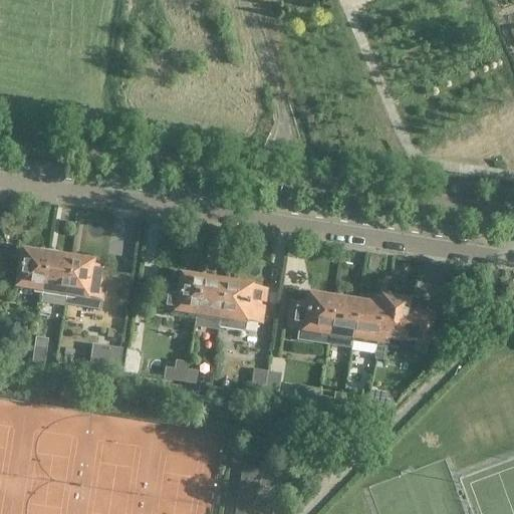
[(24,251),(18,286),(41,290),(46,254),(24,251)]
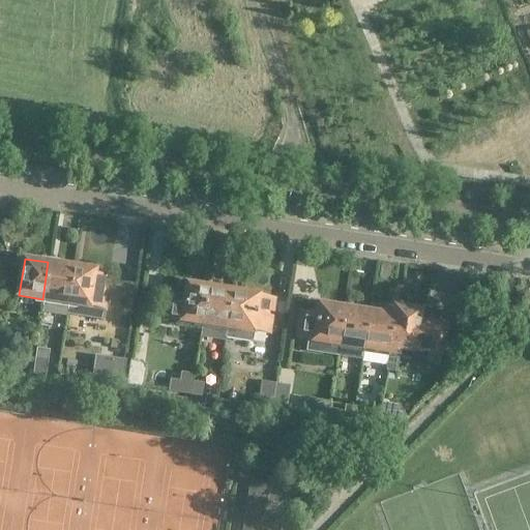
[(75,267),(48,262),(42,299),(40,314),(66,318),(67,314),(75,267)]
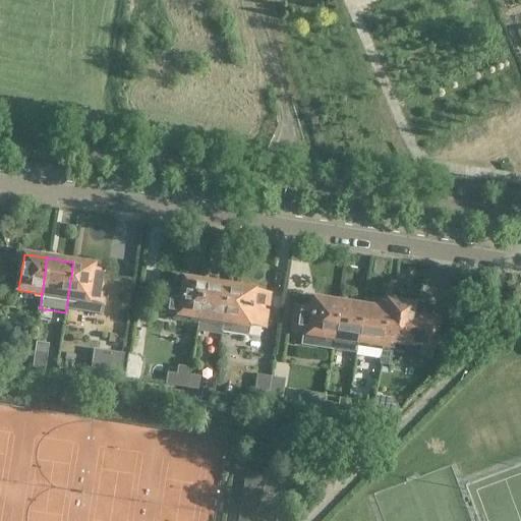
[(94,266),(73,263),(66,308),(101,314),(107,272),(94,270),(94,266)]
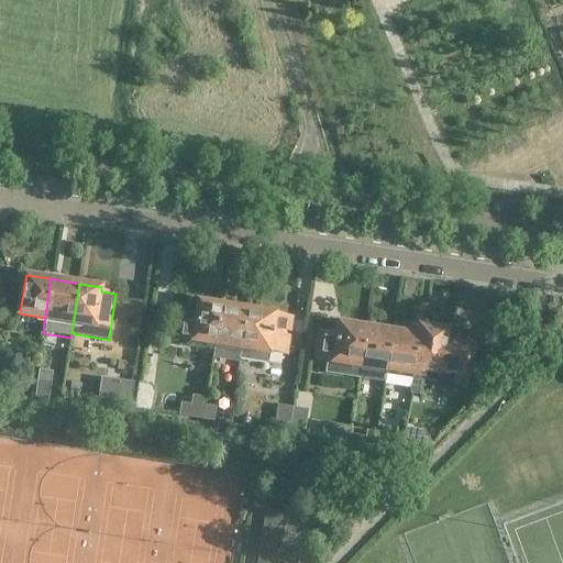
[(214,344),(221,305),(198,301),(195,322),(179,319),(176,338),(214,344)]
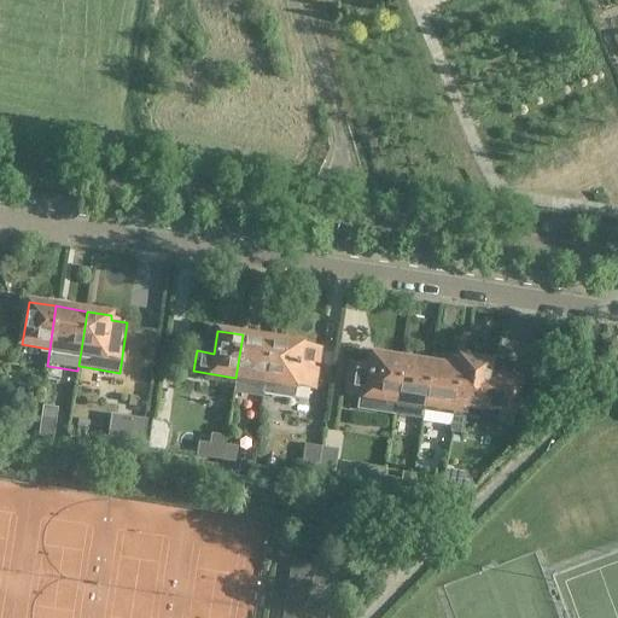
[(261,397),(262,395),(263,383),(270,339),(243,334),(235,378),(233,392),(261,397)]
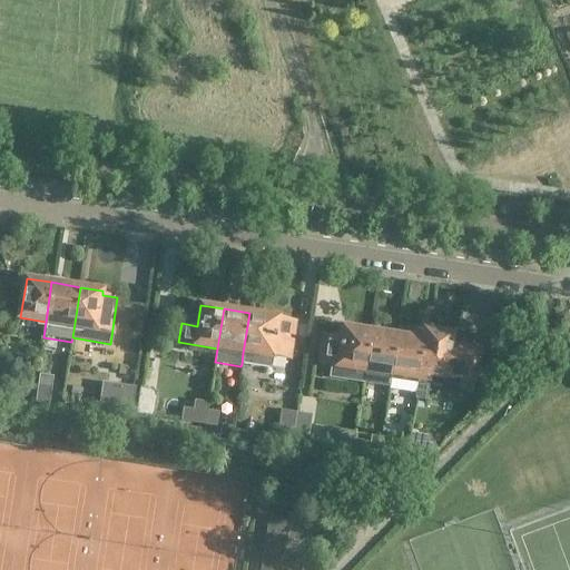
[(290,359),(296,323),(277,320),(278,317),(249,313),(243,353),(242,364),(268,367),(271,356),(272,357),(272,355),(290,359)]
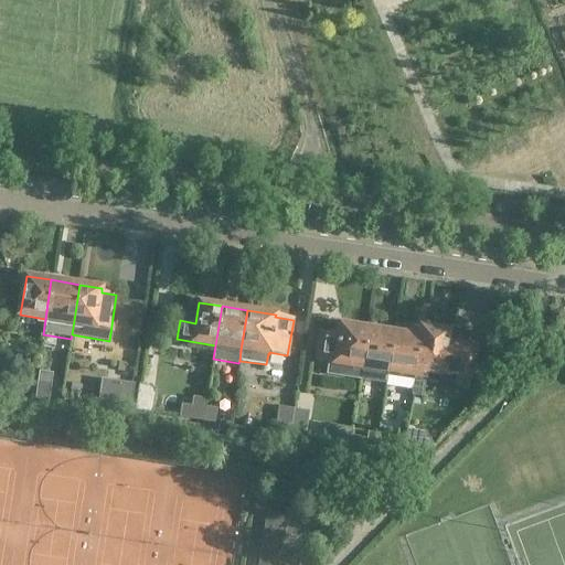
[(360,379),(368,328),(341,324),(339,333),(321,331),(317,361),(329,363),(327,374),(360,379)]
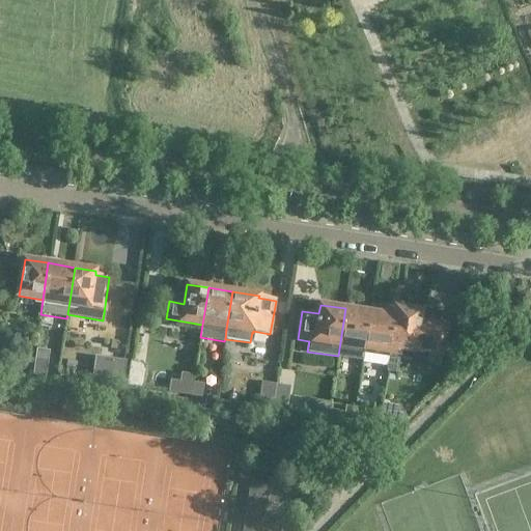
[(363,360),(364,350),(370,312),(345,308),(338,356),(363,360)]
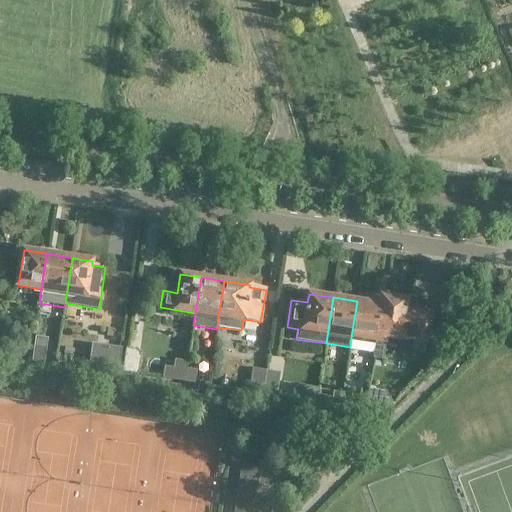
[(381,305),(375,341),(376,341),(373,358),(382,359),(385,337),(402,339),(402,338),(428,341),(432,315),(406,311),(408,301),(382,297),(381,305)]
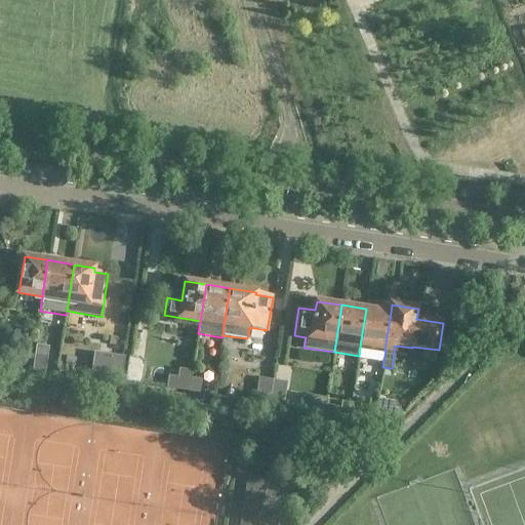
[(385,350),(391,313),(366,309),(360,346),(385,350)]
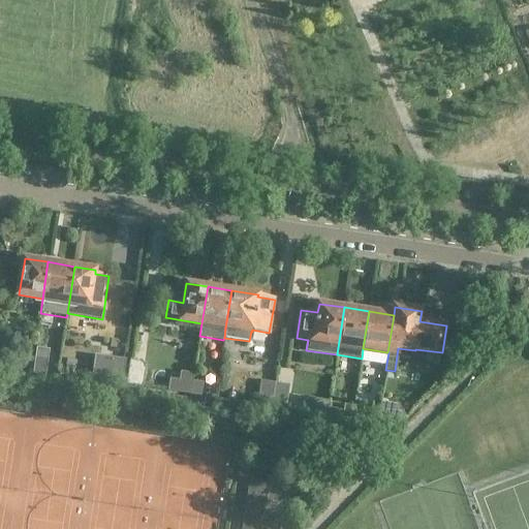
[(35,354),(33,369),(43,370),(45,356),(35,354)]
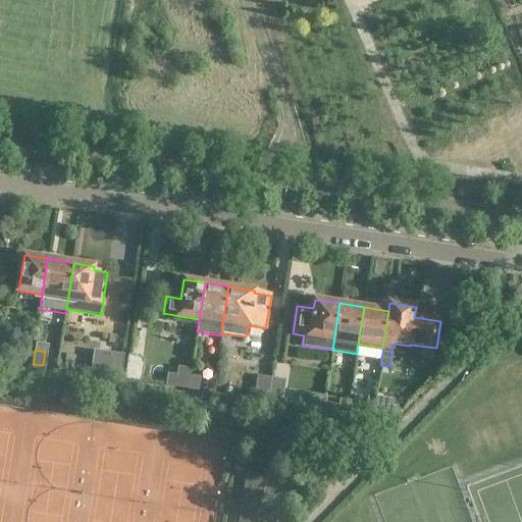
[(120,377),(122,356),(98,352),(95,373),(120,377)]
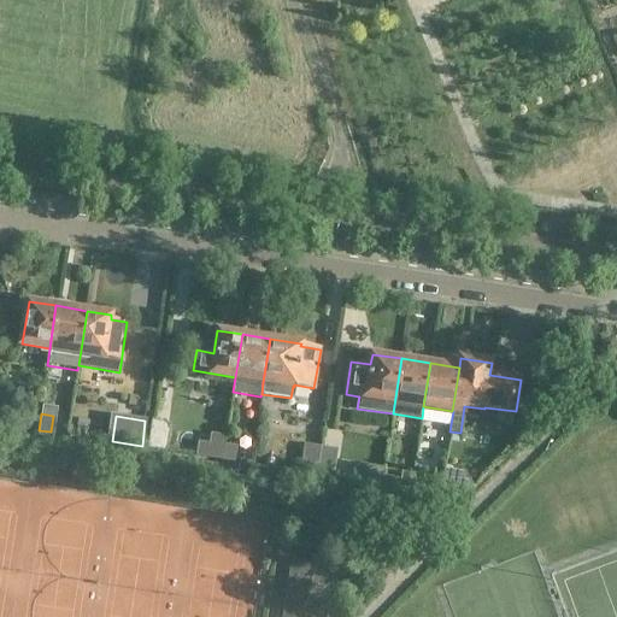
[(148,421),(145,446),(164,450),(168,424),(148,421)]
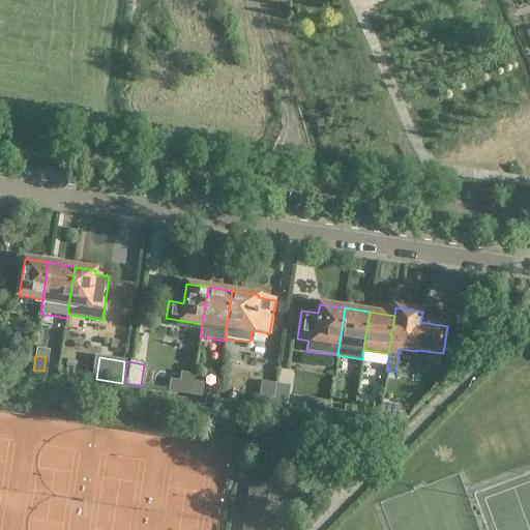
[(194,375),(181,373),(178,391),(190,393),(193,380),(194,375)]
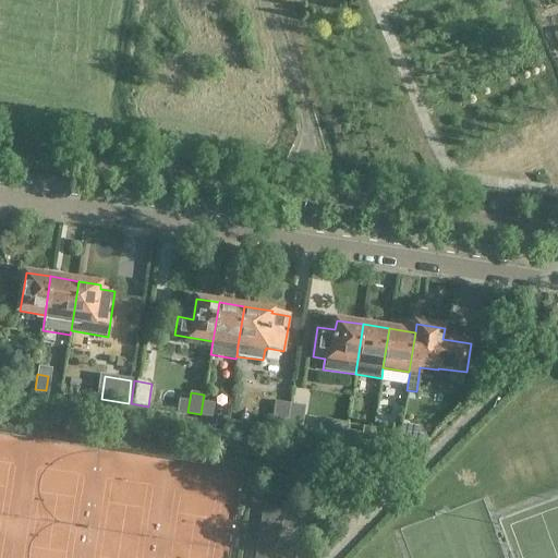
[(214,401),(203,400),(201,414),(211,415),(214,401)]
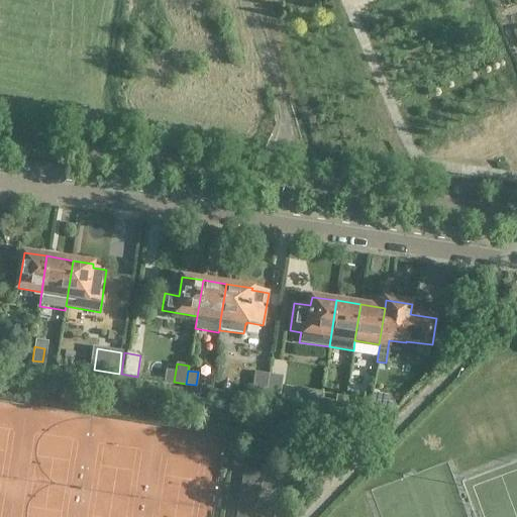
[(265,397),(268,373),(253,371),(250,395),(265,397)]
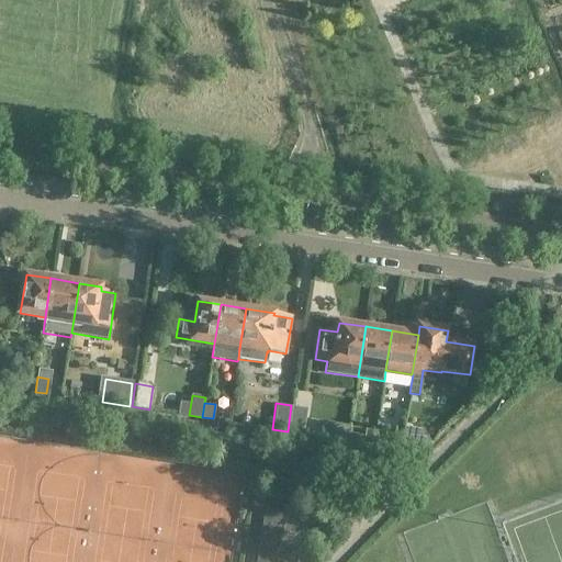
[(291,405),(288,431),(303,434),(306,407),(291,405)]
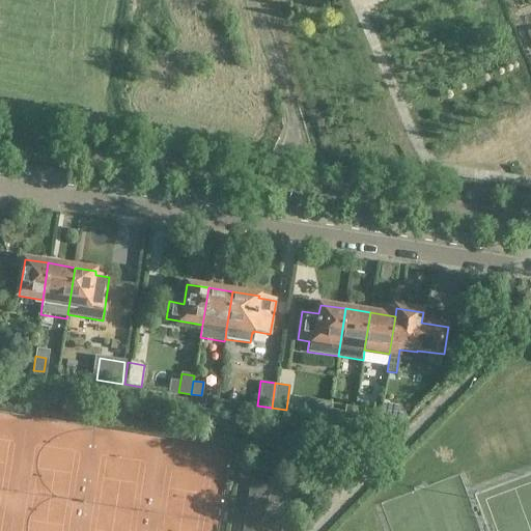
[(381,413),(379,424),(379,425),(395,428),(406,418),(400,407),(382,403),(381,413)]
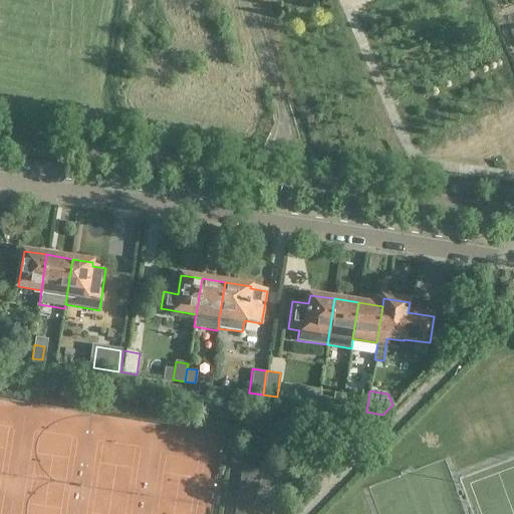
[(342,407),(344,394),(333,392),(331,405),(342,407)]
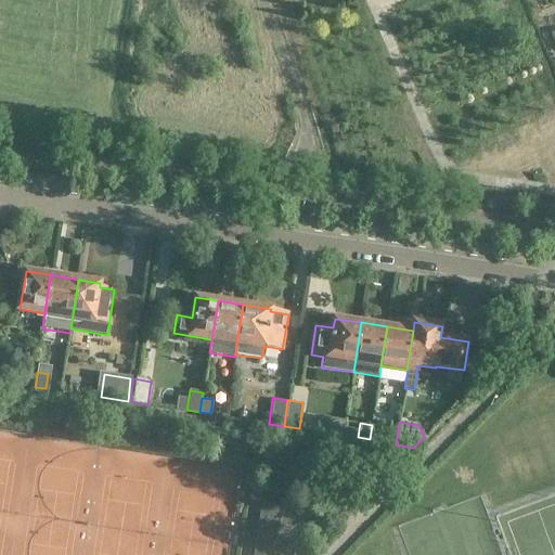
[(396,443),(398,431),(387,429),(385,441),(396,443)]
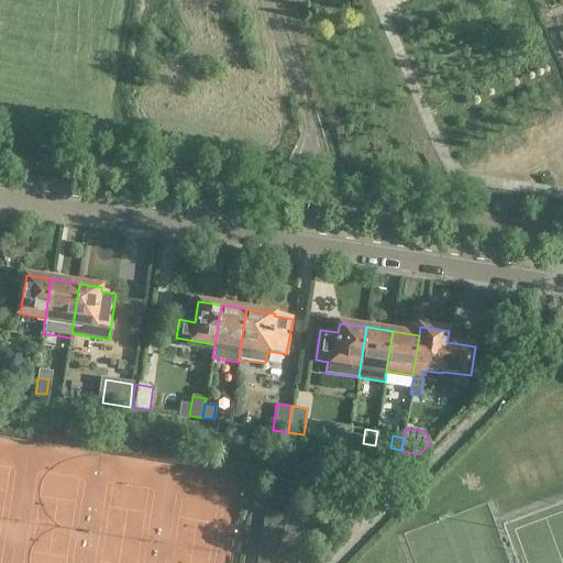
[(297,562),(305,517),(266,511),(257,562),(297,562)]
